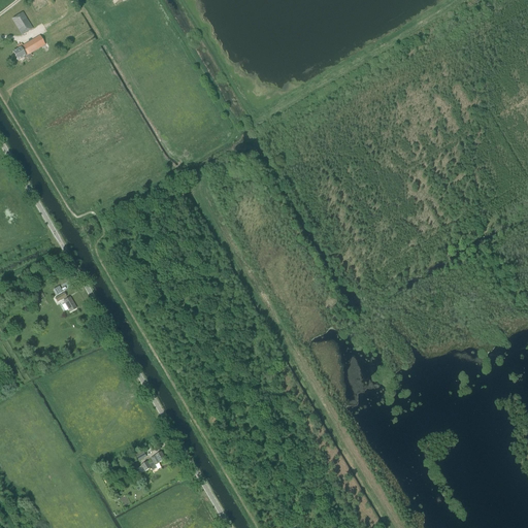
[(12,20),(22,35),(36,27),(30,15),(26,19),(23,13),(12,20)]
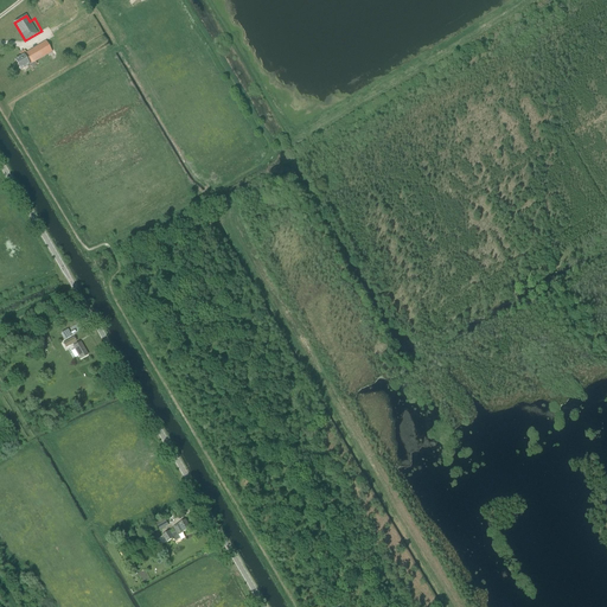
[(16,59),(21,70),(30,64),(33,69),(37,66),(33,62),(52,51),(46,42),(32,51),(26,53),(25,51),(20,53),(21,56),(16,59)]
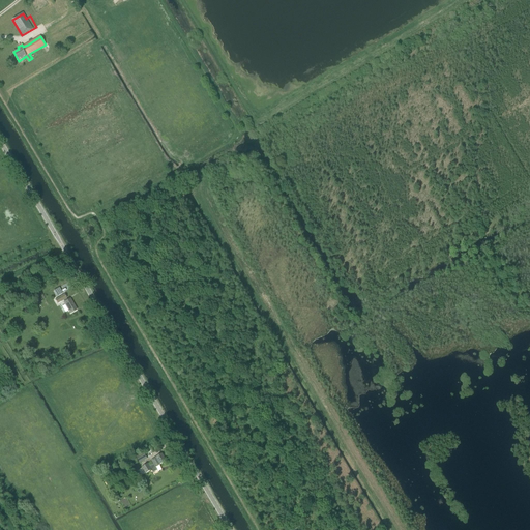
[(57,299),(55,300),(58,304),(63,300),(64,302),(70,314),(72,313),(77,310),(70,299),(68,300),(67,301),(66,299),(67,298),(64,294),(64,295),(57,299)]
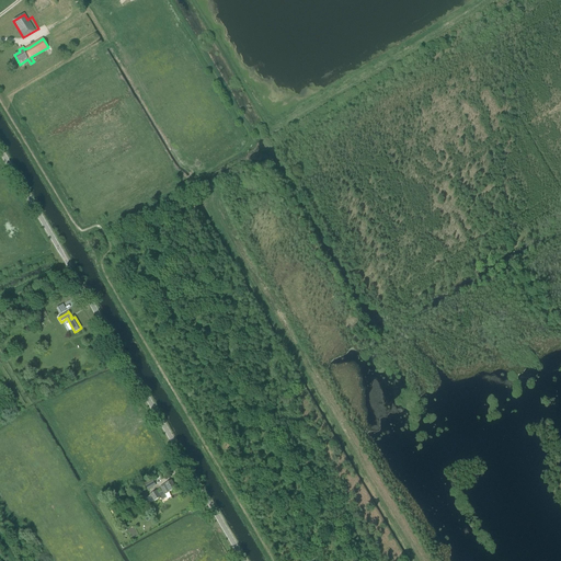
[(156,485),(152,480),(145,484),(148,490),(156,485)]
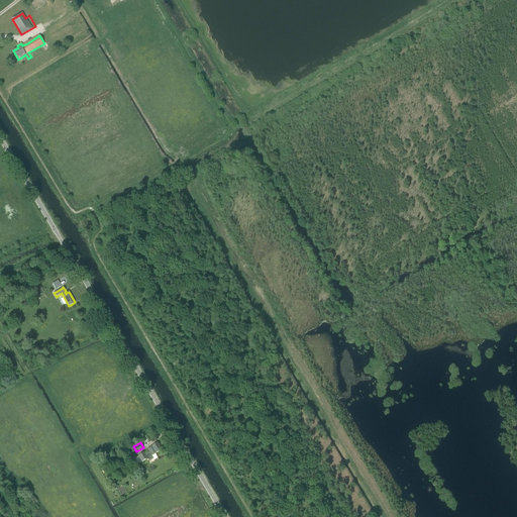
[(144,452),(138,456),(139,457),(141,461),(142,462),(148,458),(149,461),(153,458),(151,456),(153,455),(158,452),(162,450),(158,443),(153,445),(148,448),(147,449),(149,453),(146,455),(144,452)]
